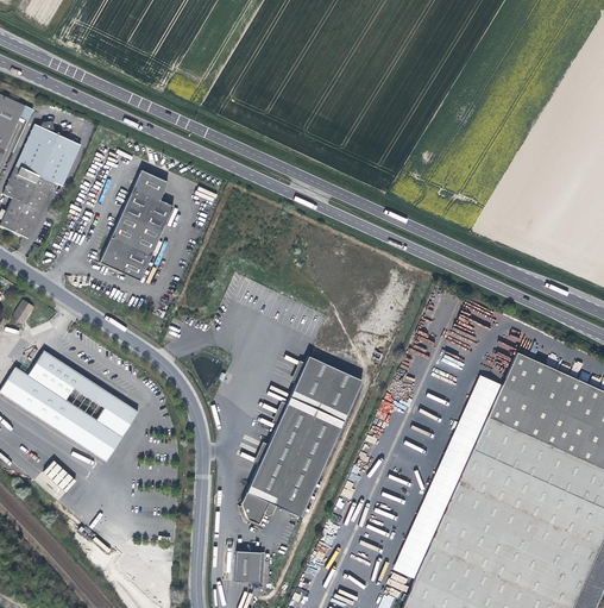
[(0,157),(17,120),(19,116),(25,104),(0,91),(0,157)]
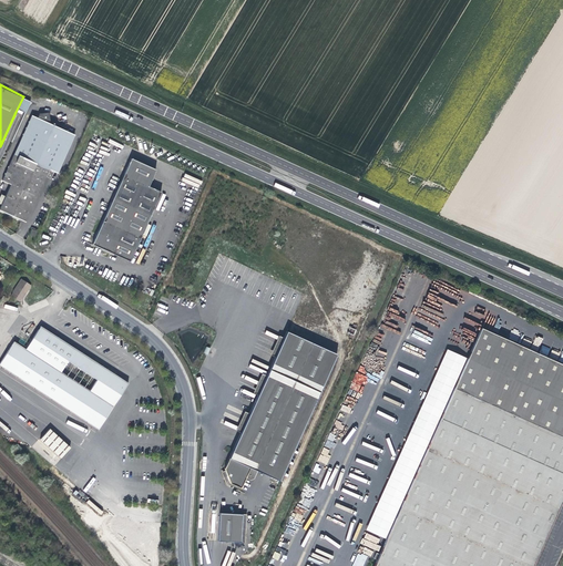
[(31,100),(23,96),(18,107),(26,112),(31,100)]
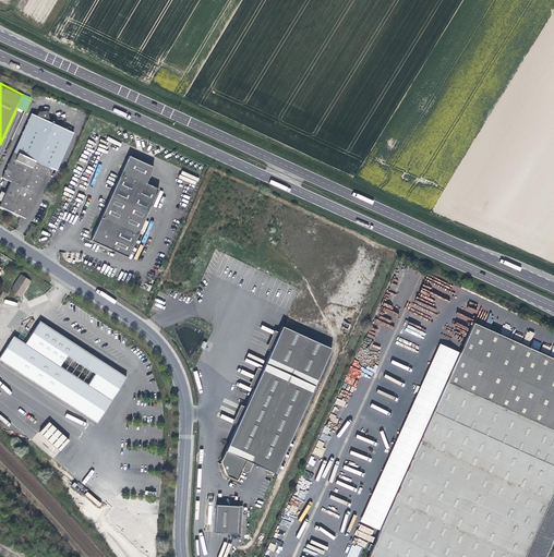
[(33,113),(3,178),(12,182),(0,206),(17,215),(25,218),(49,167),(57,170),(73,132),(33,113)]
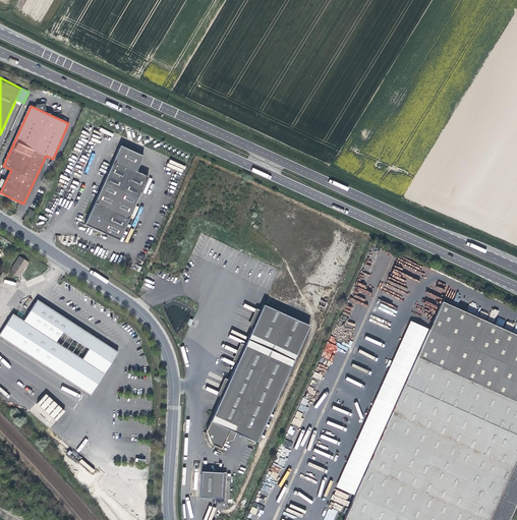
[(92,219),(89,226),(123,240),(152,177),(139,172),(147,156),(123,147),(92,219)]
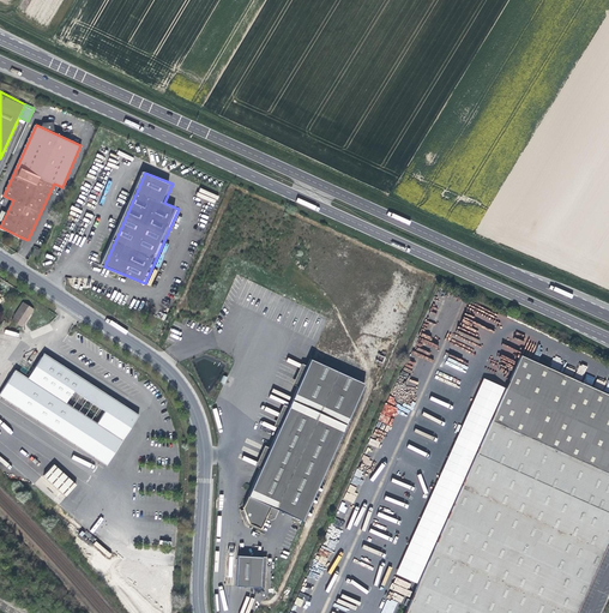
[(24,302),(14,317),(16,318),(13,323),(23,329),(25,324),(26,324),(30,317),(35,310),(24,302)]
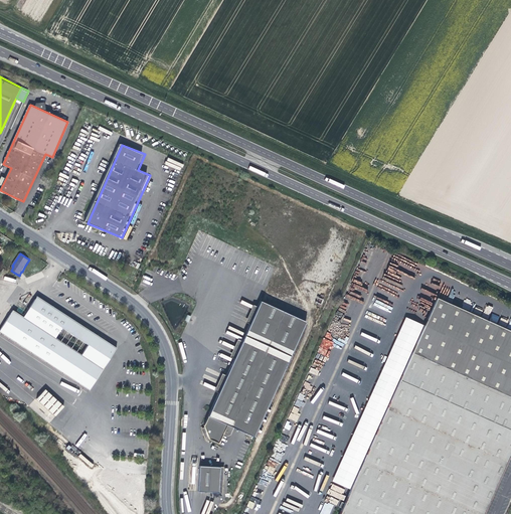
[(37,297),(24,317),(56,337),(68,317),(37,297)]
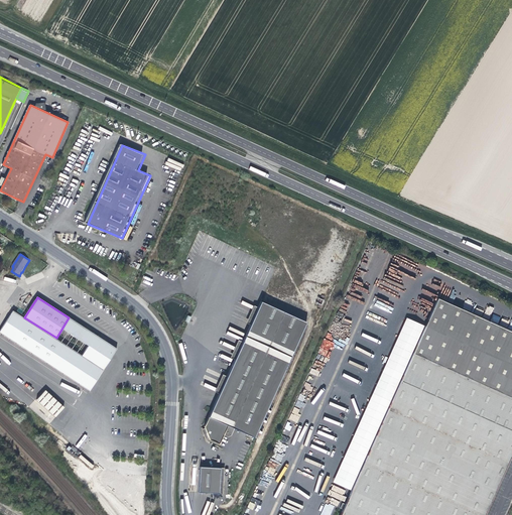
[(483,514),(511,453),(511,331),(437,298),(345,503),(342,502),(339,508),(342,509),(339,514),(483,514)]
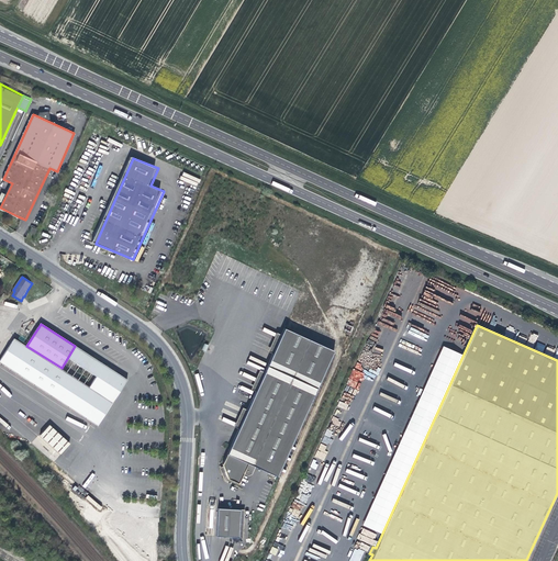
[(253,473),(275,483),(334,356),(283,333),(280,338),(271,358),(264,377),(255,395),(246,414),(237,433),(221,468),(222,470),(225,481),(226,483),(237,487),(242,478),(247,480),(250,479),(253,473)]
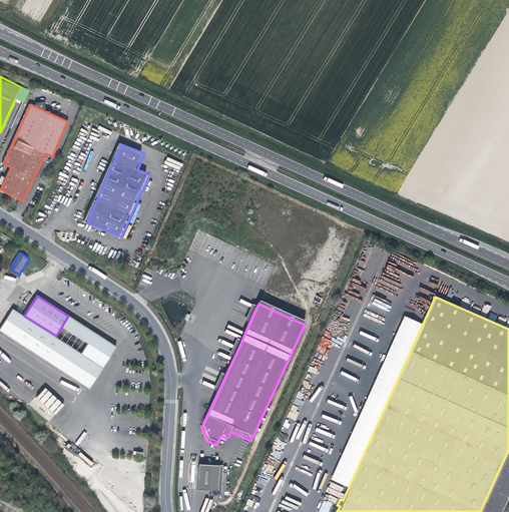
[(247,327),(256,309),(251,308),(243,325),(247,327)]
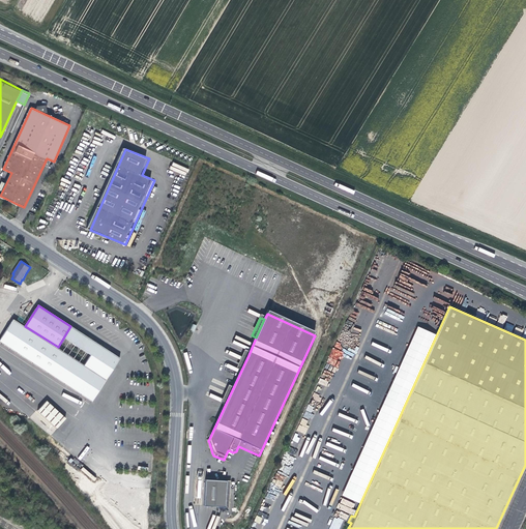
[(58,347),(25,326),(15,320),(1,342),(94,401),(121,358),(93,340),(70,326),(58,347)]
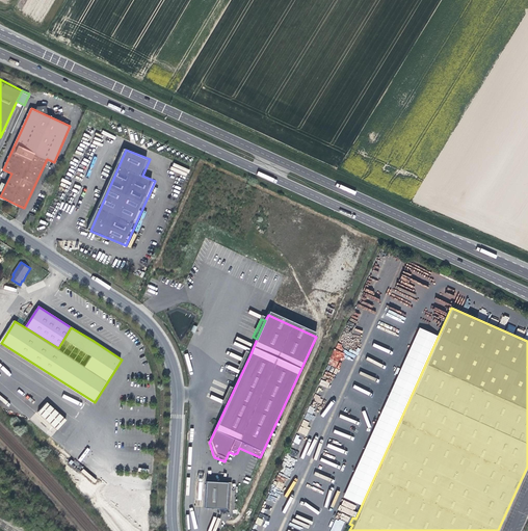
[(361,504),(437,335),(419,327),(343,496),(361,504)]
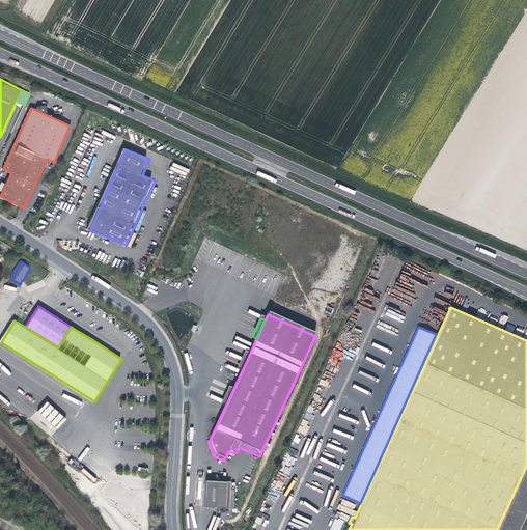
[(241,373),(249,356),(244,354),(236,371),(241,373)]
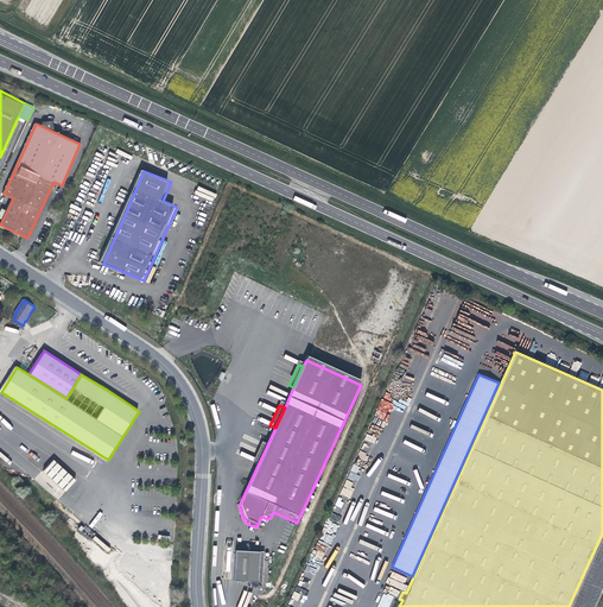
[(266,448),(261,446),(252,466),(256,468),(266,448)]
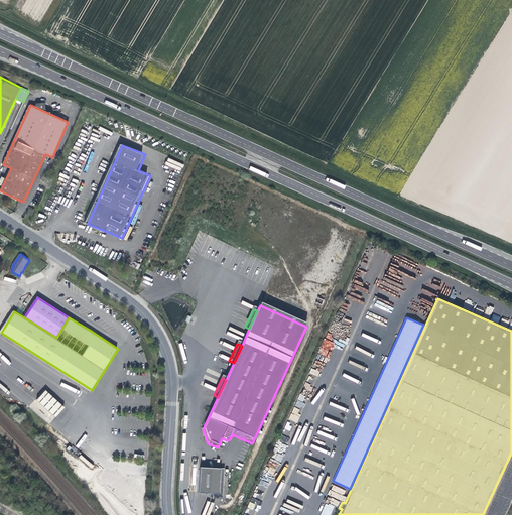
[(47,390),(39,399),(57,417),(67,407),(47,390)]
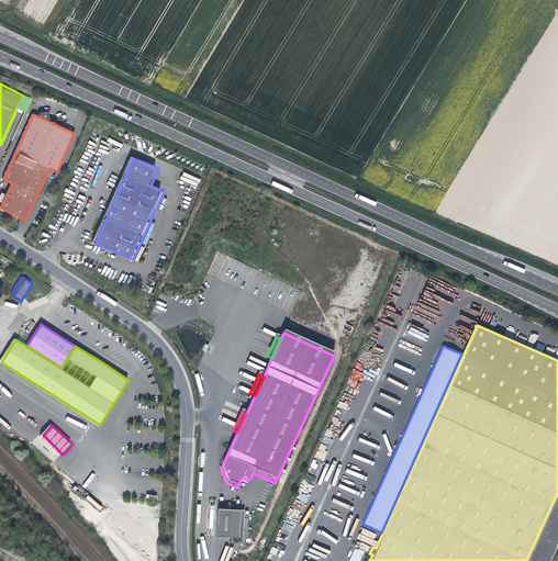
[(237,541),(238,514),(216,512),(214,540),(237,541)]
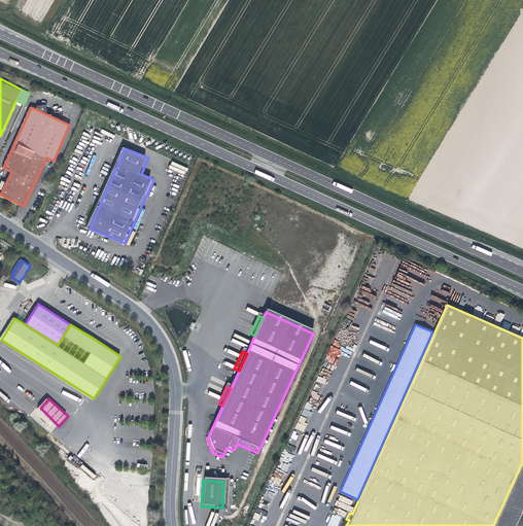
[(342,525),(346,519),(337,515),(332,525),(342,525)]
